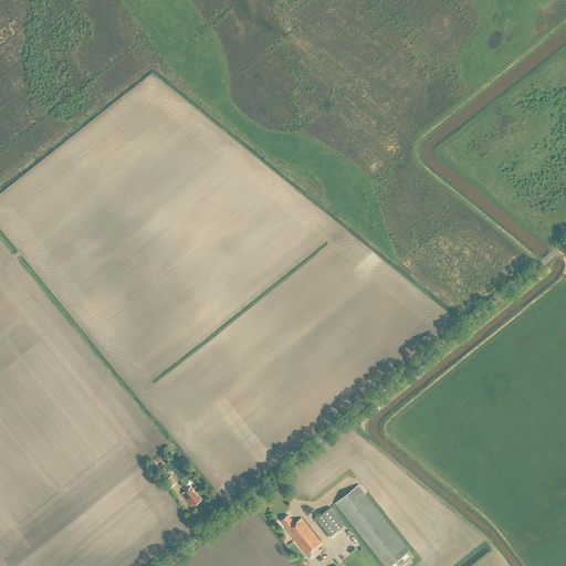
[(169,478),(165,480),(170,488),(175,484),(169,478)]
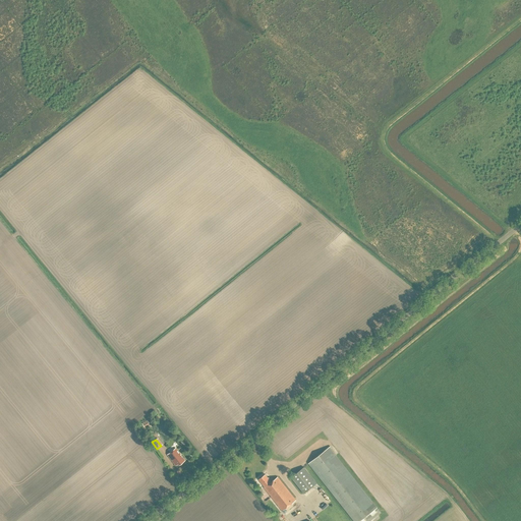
[(176,447),(167,454),(176,465),(179,463),(179,464),(185,460),(176,447)]
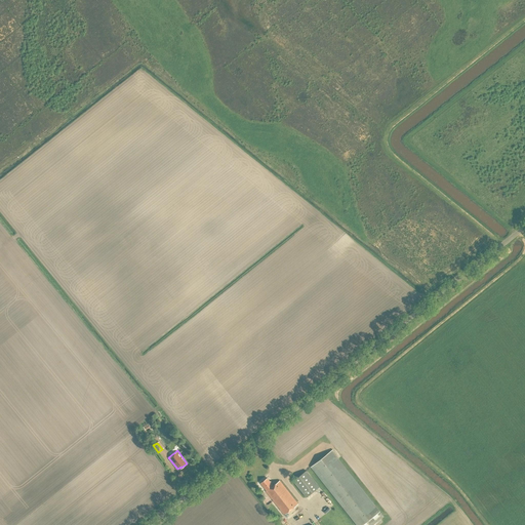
[(332,450),(311,467),(357,524),(362,524),(380,511),(332,450)]
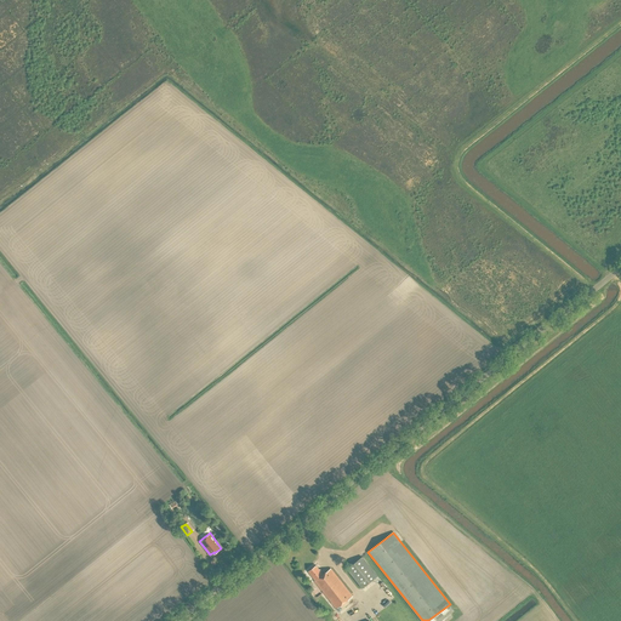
[(363,557),(347,569),(363,588),(379,576),(363,557)]
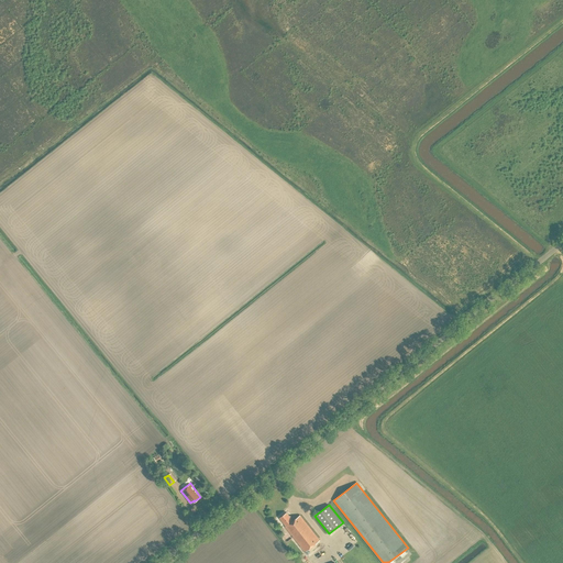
[(286,526),(285,527),(305,551),(320,539),(300,515),(294,520),(287,512),(280,517),(286,526)]
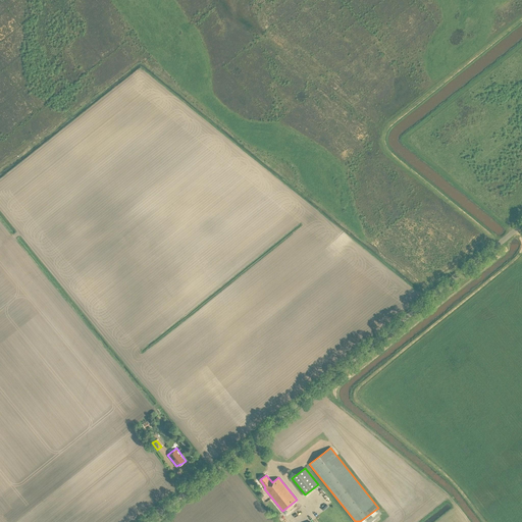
All buildings are outlined.
